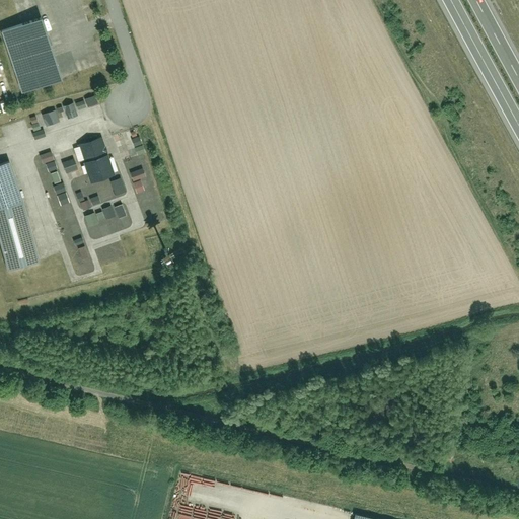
[(45,19),(2,32),(22,94),(65,81),(45,19)]
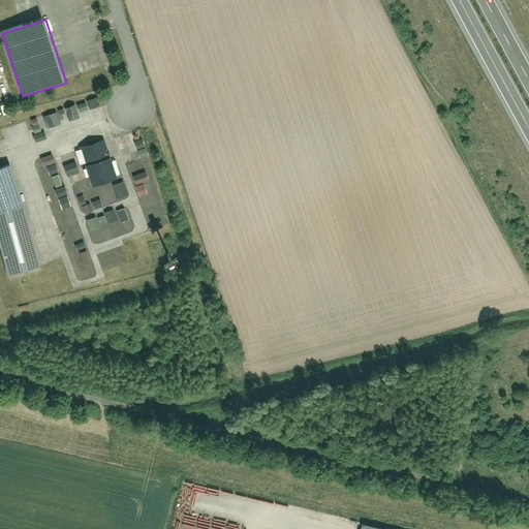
[(81,111),(102,106),(100,99),(68,106),(71,120),(83,117),(81,111)]
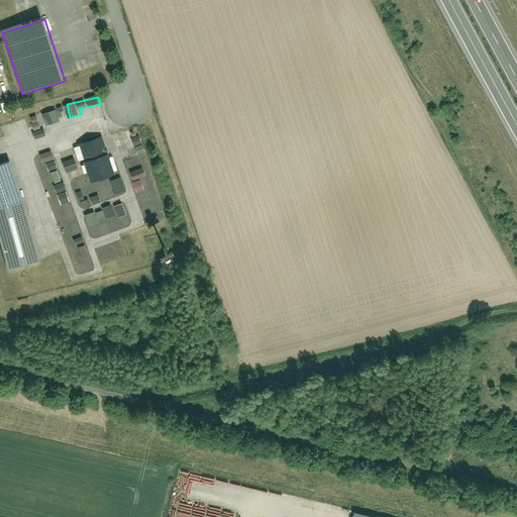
[(46,125),(63,120),(60,109),(43,113),(46,125)]
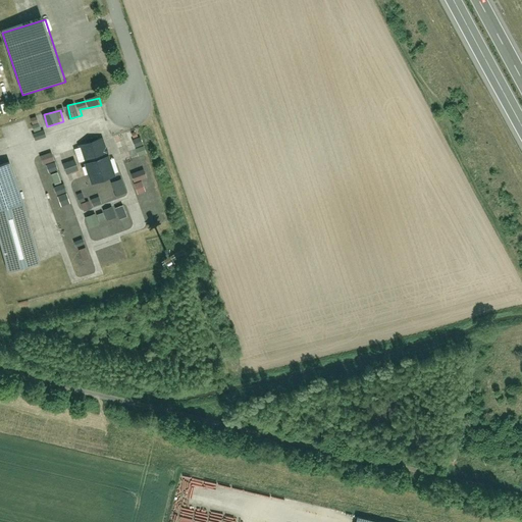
[(103,136),(79,144),(92,181),(116,173),(103,136)]
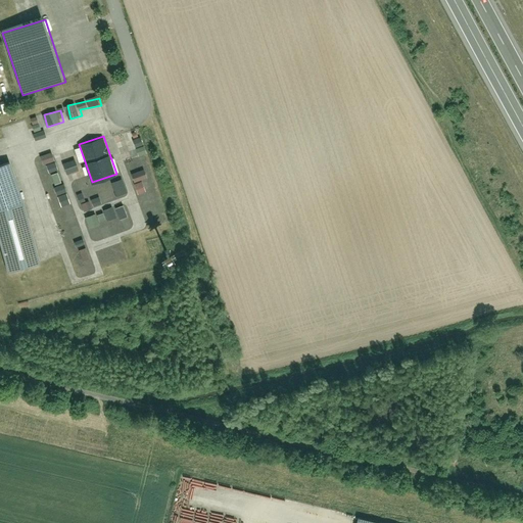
[(45,163),(57,160),(55,152),(43,155),(45,163)]
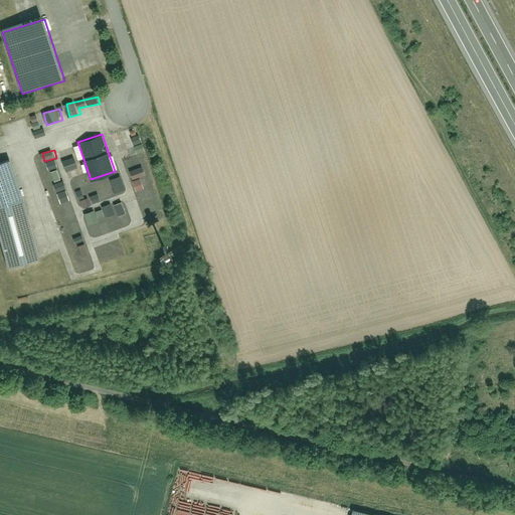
[(0,235),(11,268),(42,258),(10,158),(0,160),(0,235)]
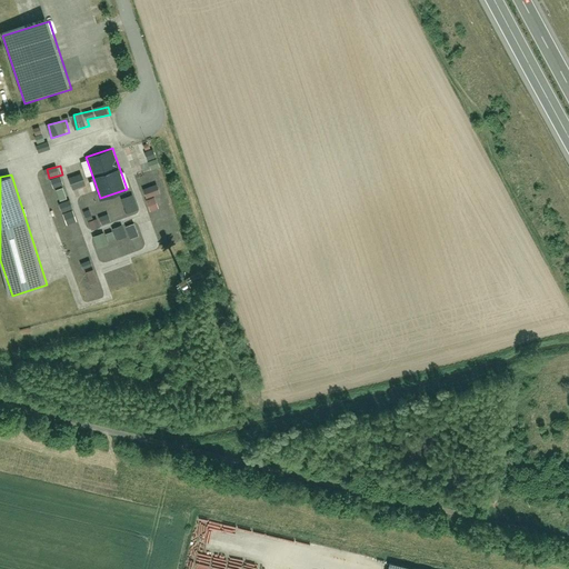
[(153,210),(162,208),(159,195),(165,193),(162,187),(148,190),(153,210)]
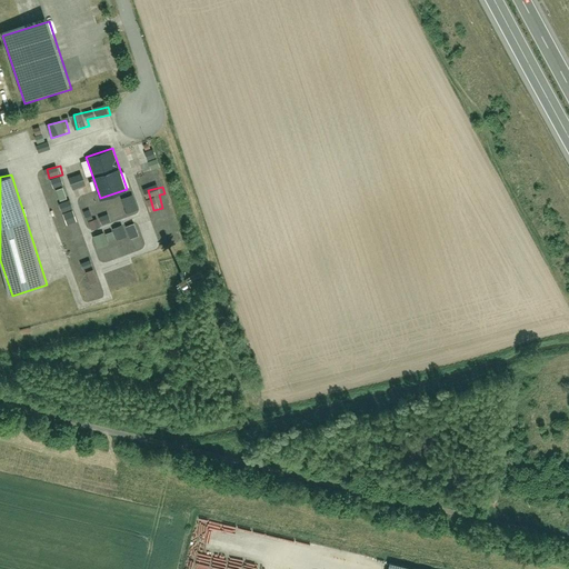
[(91,220),(95,229),(112,221),(108,212),(91,220)]
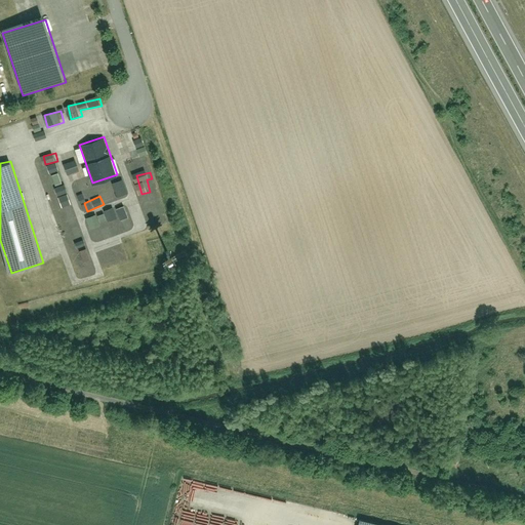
[(127,205),(101,214),(103,223),(119,217),(121,224),(122,224),(124,230),(134,227),(127,205)]
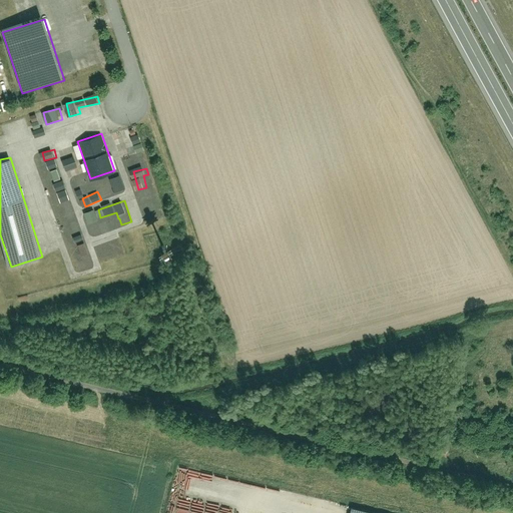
[(85,237),(78,239),(85,255),(91,252),(85,237)]
